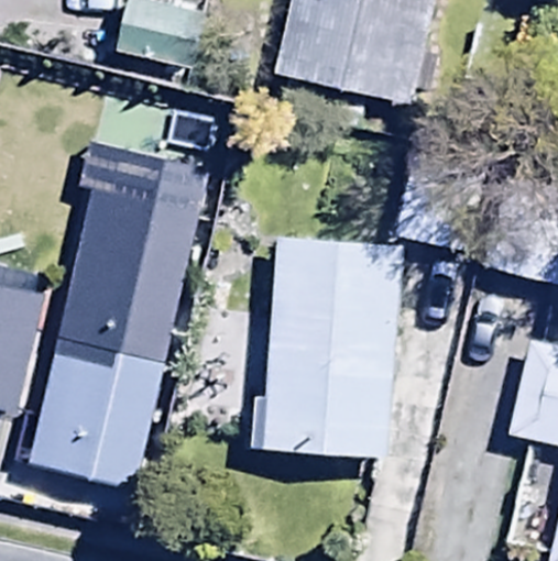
[(172,0),(128,0),(117,51),(192,69),(207,9),(172,0)]
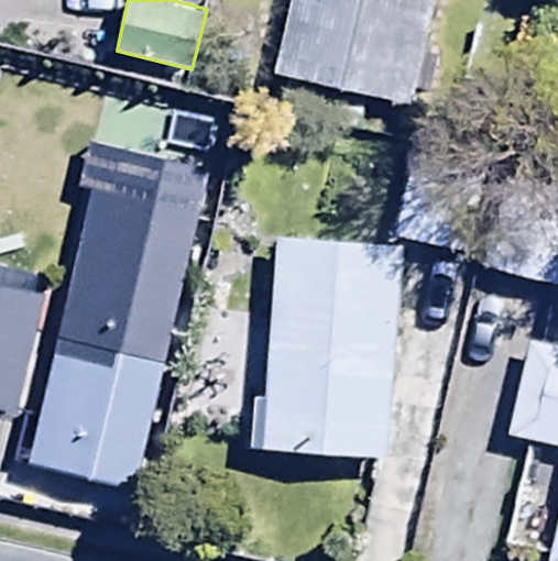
[(290,0),(274,74),(412,103),(434,0),(290,0)]
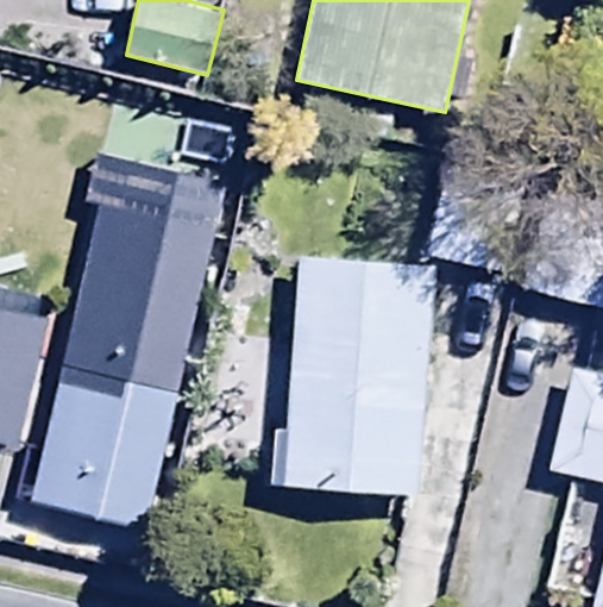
[(447,192),(434,252),(507,268),(520,207),(447,192)]
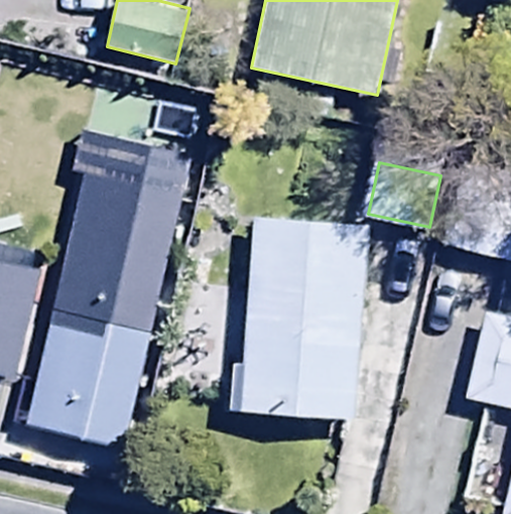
[(510,214),(459,198),(444,243),(510,263),(510,214)]
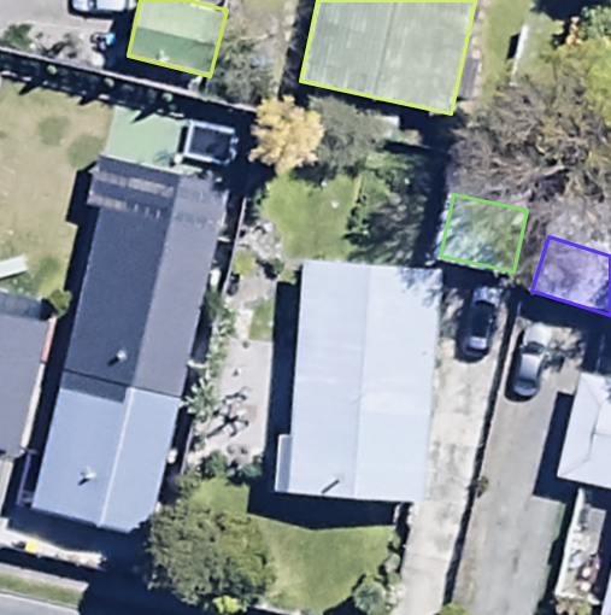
[(438,268),(301,259),(292,437),(274,435),(271,486),(424,496),(438,268)]
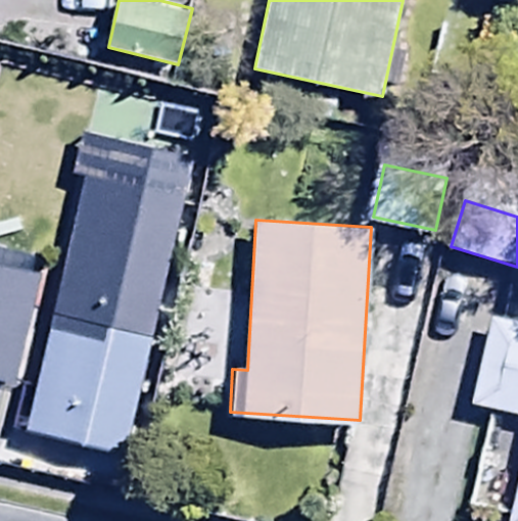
[(141,337),(148,301),(60,282),(28,430),(135,454),(159,341),(141,337)]
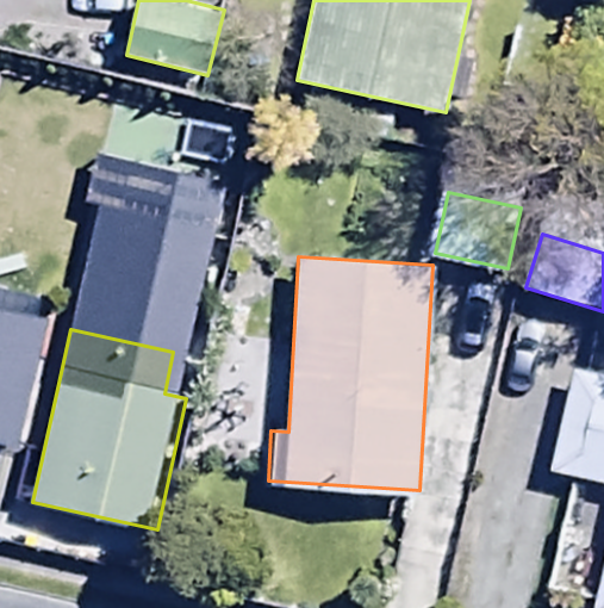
[(553,471),(573,476),(548,588),(599,599),(597,607),(603,607),(603,373),(576,367),(553,471)]
